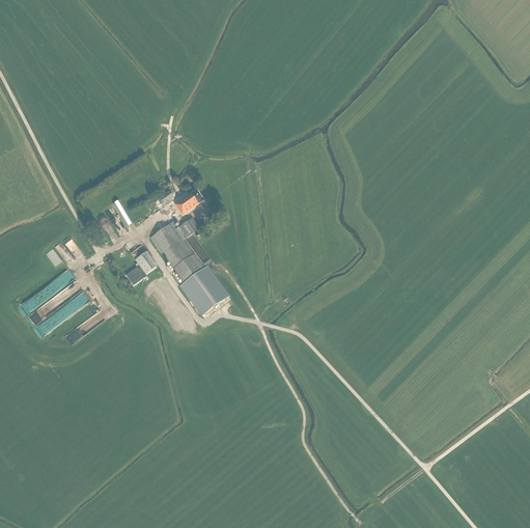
[(190,191),(174,202),(182,214),(198,202),(197,201),(202,198),(195,188),(190,192),(190,191)]
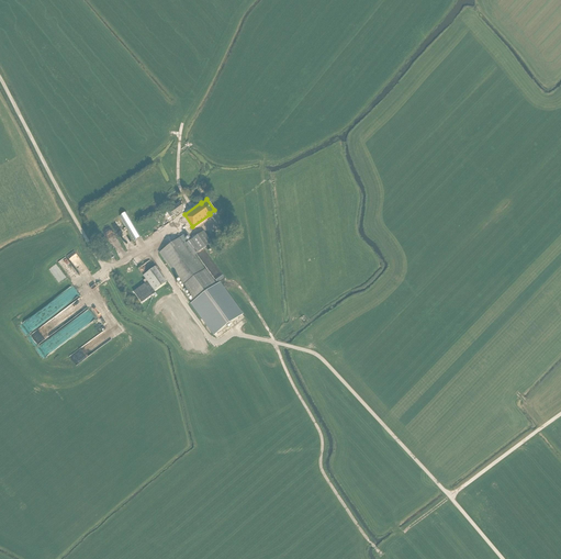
[(183,207),(179,200),(168,208),(171,213),(177,210),(178,210),(183,207)]
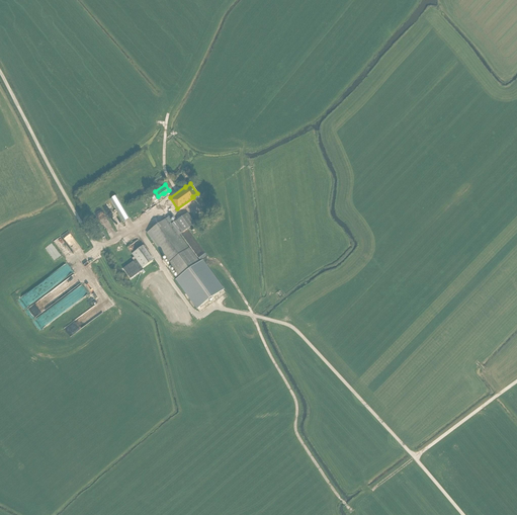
[(117,205),(122,212),(127,209),(122,202),(117,205)]
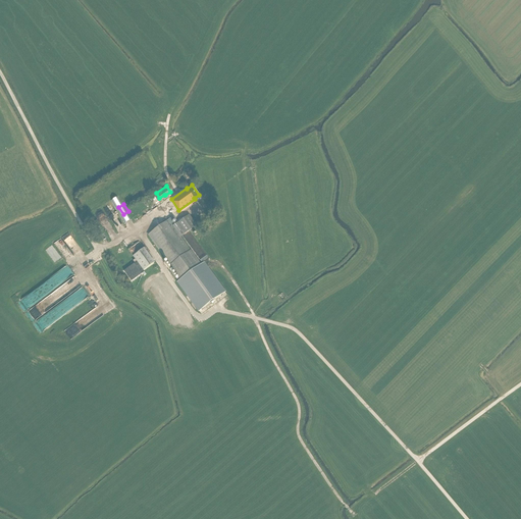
[(172,214),(147,232),(179,277),(176,279),(198,308),(224,290),(203,260),(200,262),(179,234),(196,223),(188,212),(176,220),(172,214)]
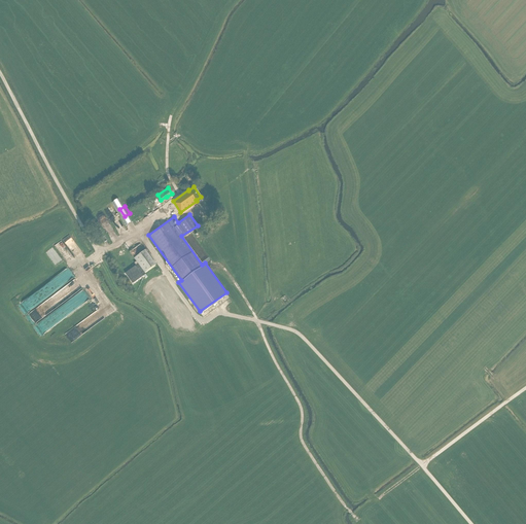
[(70,232),(62,236),(73,253),(81,248),(70,232)]
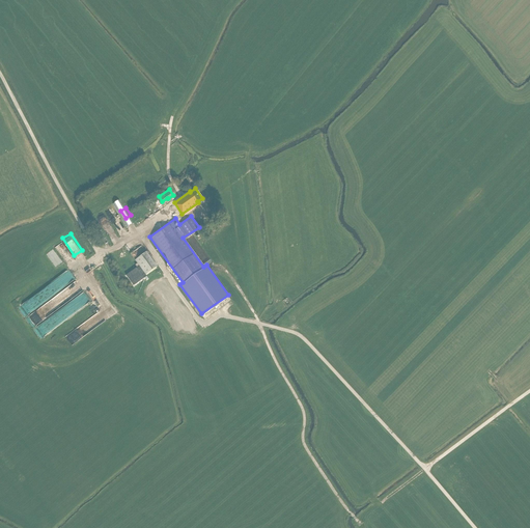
[(157,265),(145,250),(134,258),(138,264),(145,273),(157,265)]
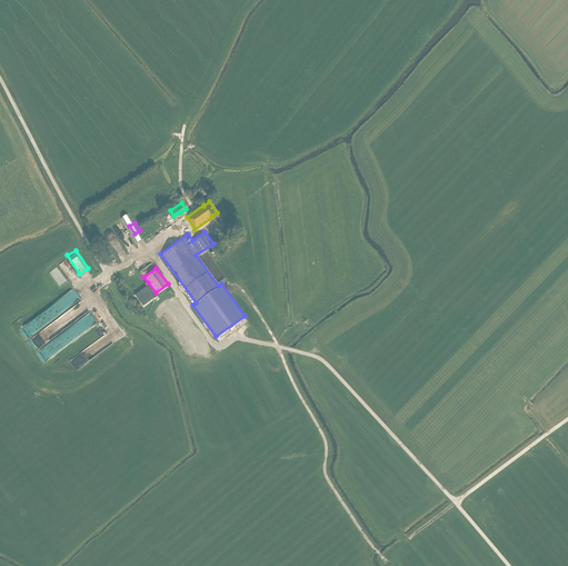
[(148,283),(147,280),(143,283),(147,286),(135,294),(142,305),(155,296),(156,298),(158,296),(156,293),(148,283)]
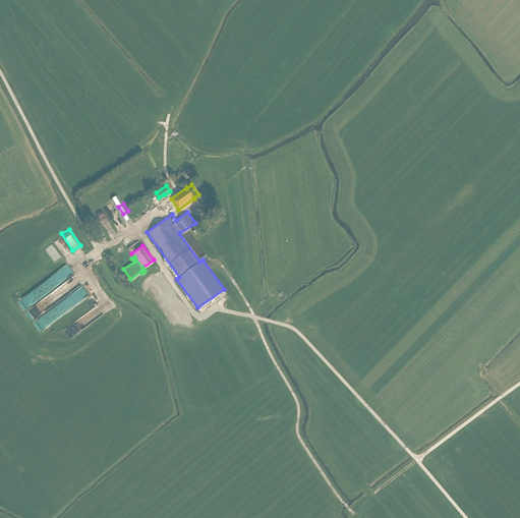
[(45,305),(46,306),(54,302),(48,292),(38,297),(42,303),(41,303),(43,306),(45,305)]
